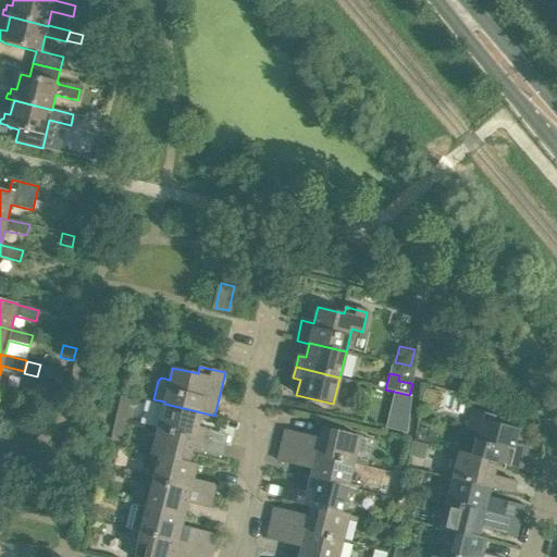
[(386,415),(390,415),(407,418),(410,398),(391,395),(386,415)]
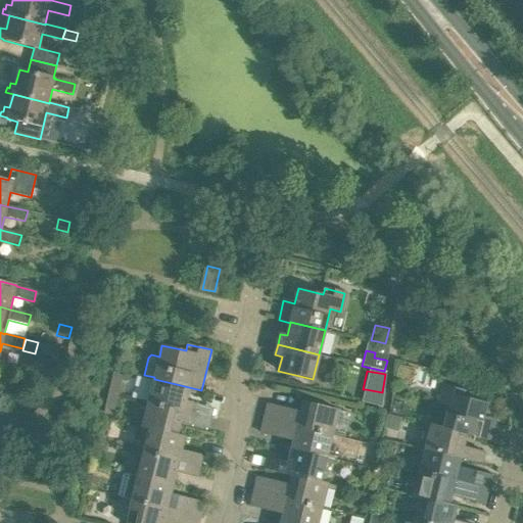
[(108,392),(119,394),(122,381),(111,378),(108,392)]
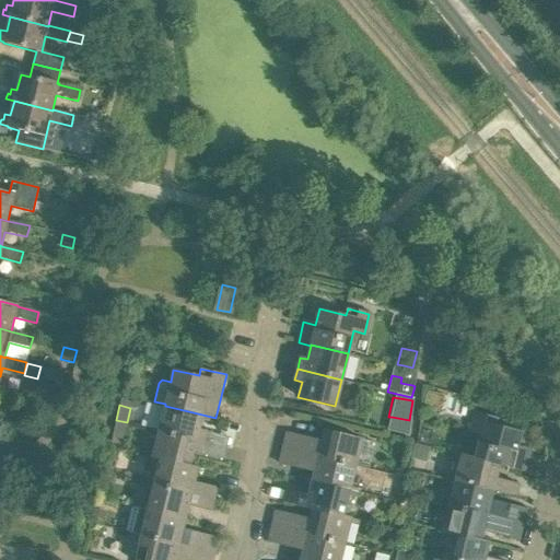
[(202,415),(165,406),(159,430),(205,441),(207,431),(199,430),(202,415)]
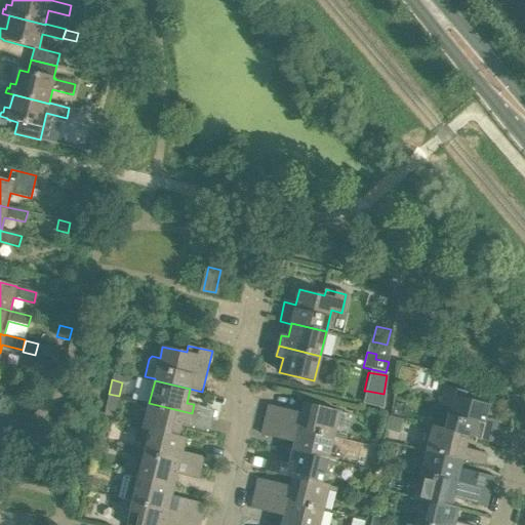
[(446,430),(469,436),(492,442),(497,421),(485,418),(488,405),(463,399),(466,392),(446,388),(442,404),(451,407),(446,430)]
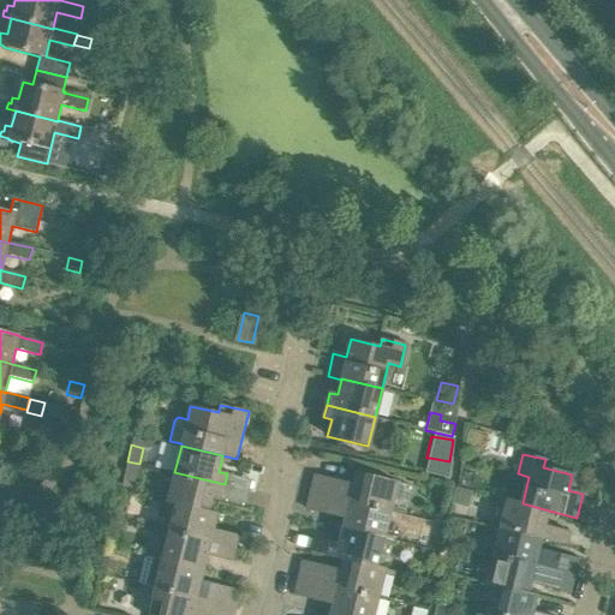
[(139,464),(127,461),(123,481),(135,484),(139,464)]
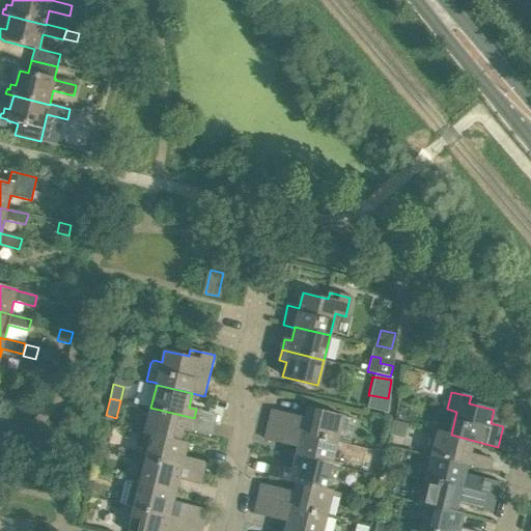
[(194,418),(150,408),(145,434),(180,442),(184,428),(192,430),(194,418)]
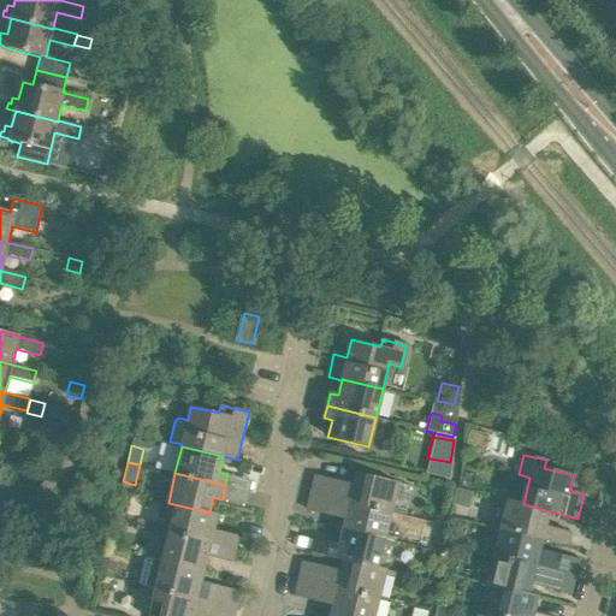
[(315,477),(312,492),(391,513),(398,484),(356,473),(354,486),(315,477)]
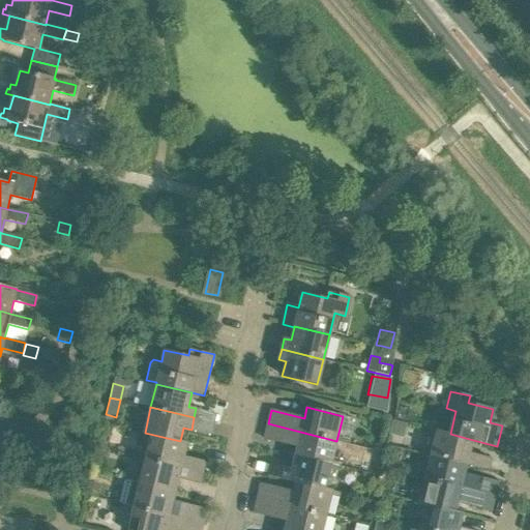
[(336,441),(268,423),(264,438),(297,446),(295,455),(337,467),(339,462),(331,460),(336,441)]
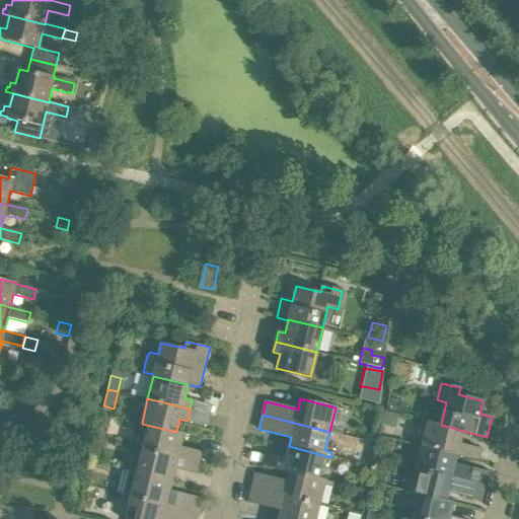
[(15,419),(8,418),(1,422),(0,426),(0,428),(12,431),(15,419)]
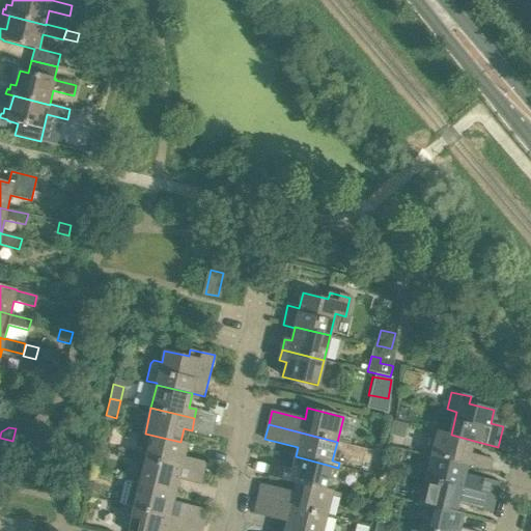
[(438,431),(431,455),(469,465),(490,470),(492,459),(471,454),(474,441),(451,435),(438,431)]
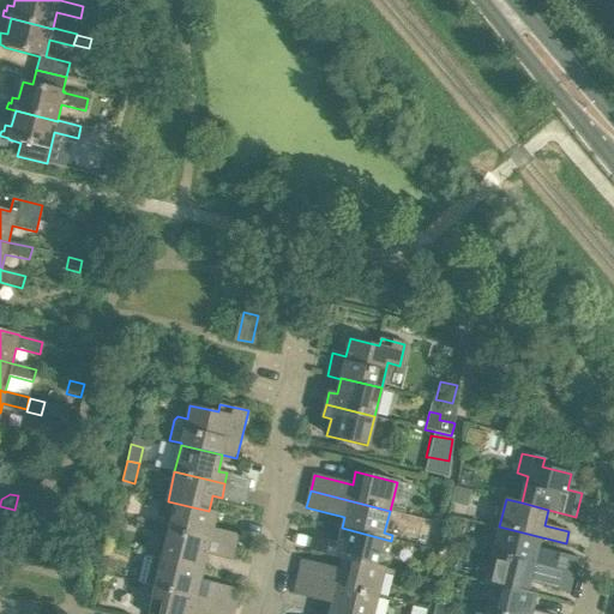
[(209,511),(168,501),(163,517),(172,519),(169,530),(235,547),(238,535),(214,530),(217,513),(209,511)]
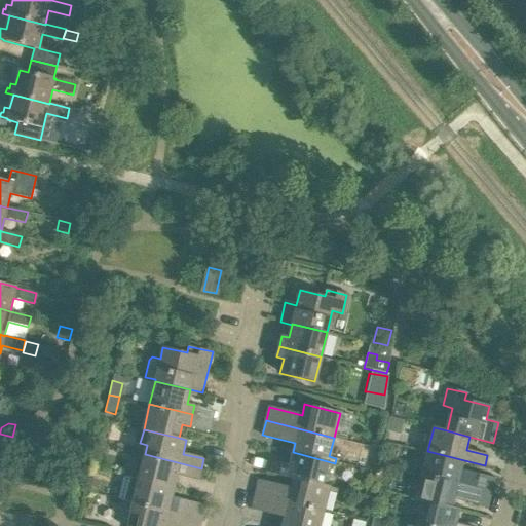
[(464,460),(427,451),(419,449),(418,454),(426,456),(422,475),(490,492),(493,479),(461,471),(464,460)]
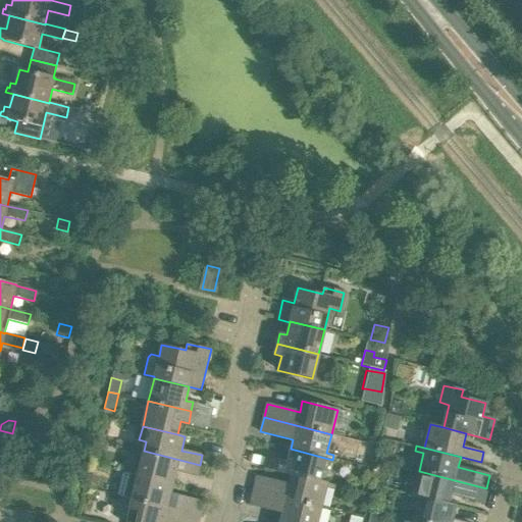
[(332,460),(291,449),(286,462),(266,457),(264,468),(292,474),(319,481),(324,463),(331,465),(332,460)]
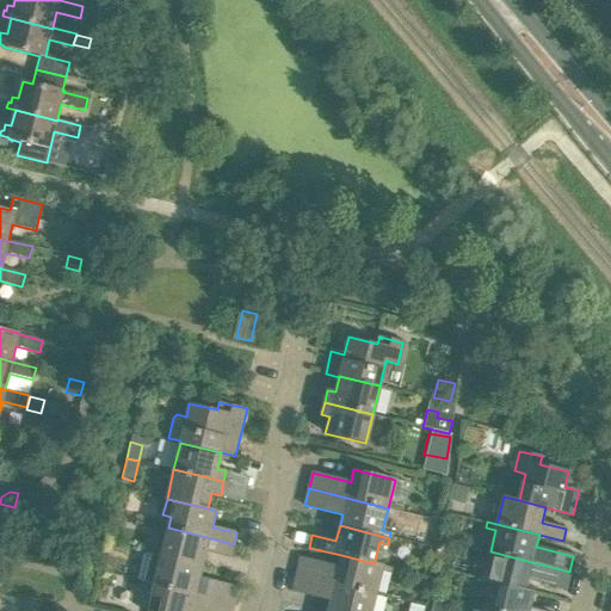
[(168,528),(162,555),(203,566),(207,551),(230,557),(234,544),(168,528)]
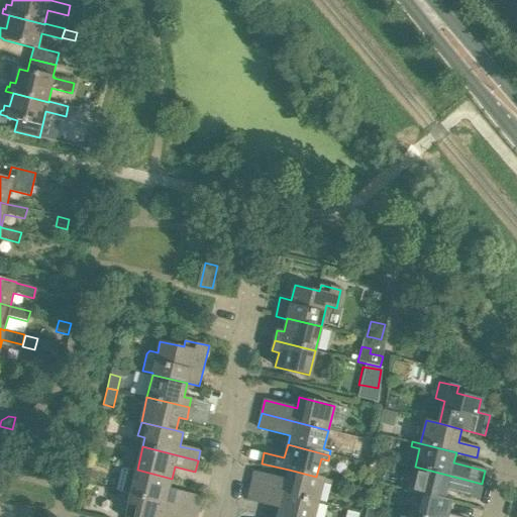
[(172,479),(137,470),(124,467),(118,490),(131,493),(198,509),(201,497),(170,490),(172,479)]
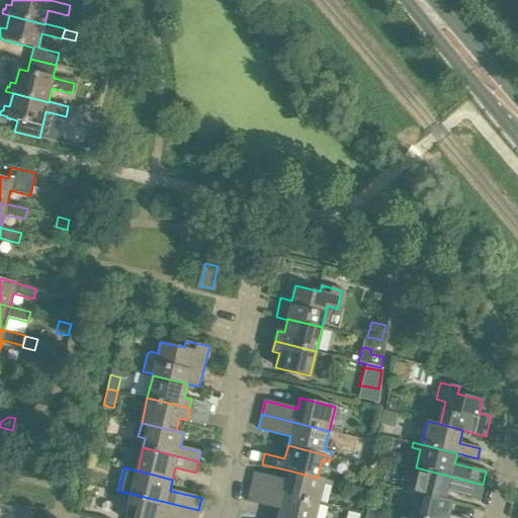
[(483,485),(416,467),(411,487),(403,485),(402,490),(410,492),(446,501),(448,491),(480,498),(483,485)]
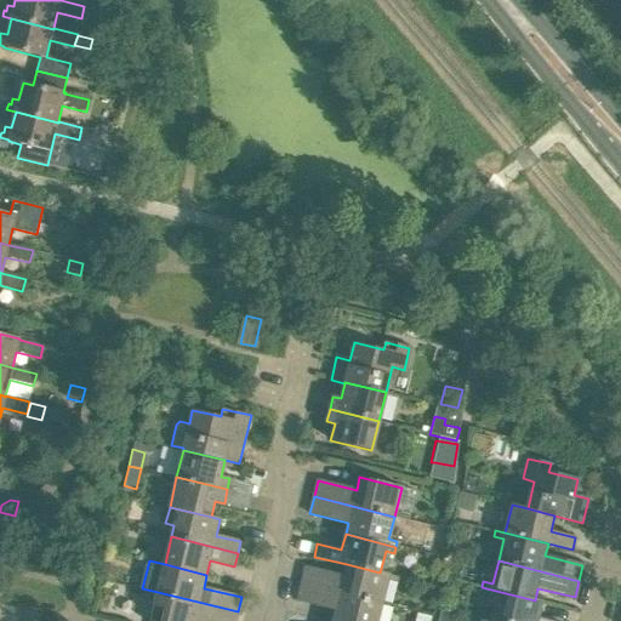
[(347,564),(343,576),(306,567),(301,582),(381,603),(387,580),(396,582),(397,577),(388,575),(380,573),(347,564)]
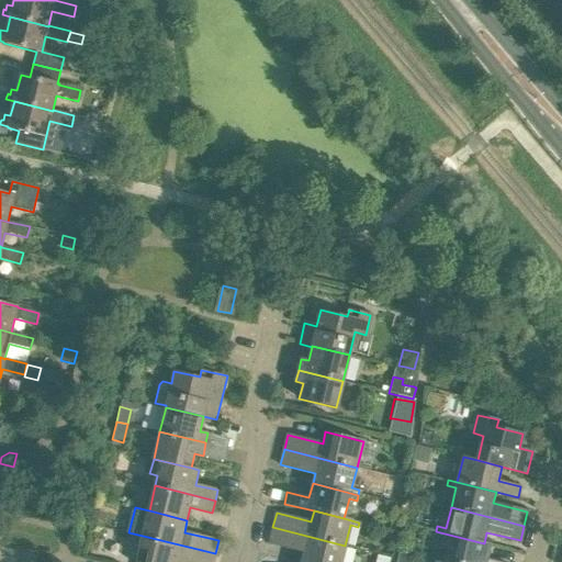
[(340,561),(345,546),(272,527),(269,542),(303,551),(301,561),(303,561),(340,561)]
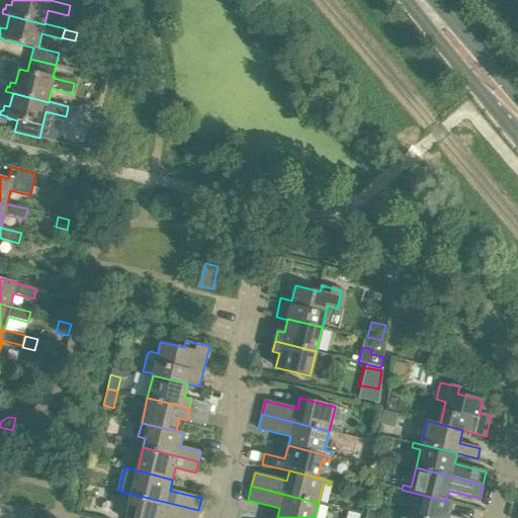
[(446,501),(410,492),(407,506),(412,508),(410,517),(413,517),(457,517),(448,516),(451,502),(446,501)]
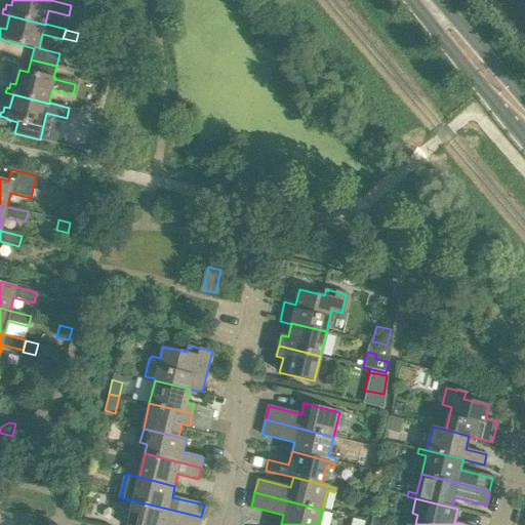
[(199,524),(201,517),(133,500),(127,524),(199,524)]
